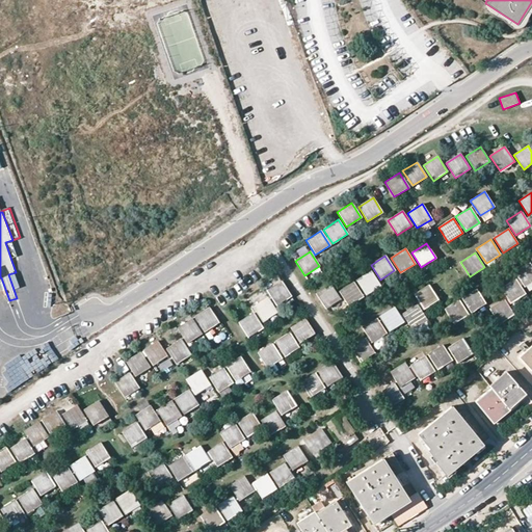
[(531,281),(531,267),(529,263),(514,271),(525,287),(531,281)]
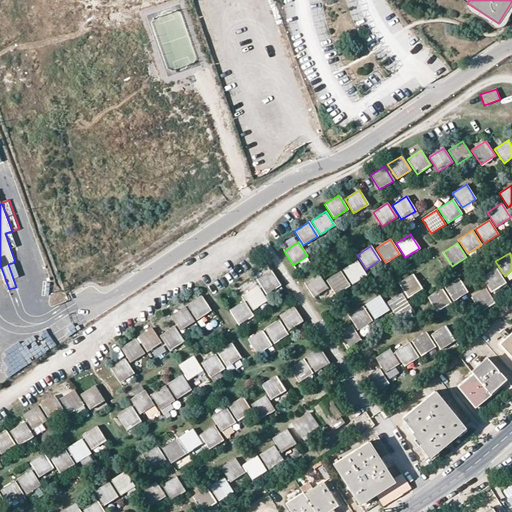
[(366,275),(356,261),(343,270),(352,284),(366,275)]
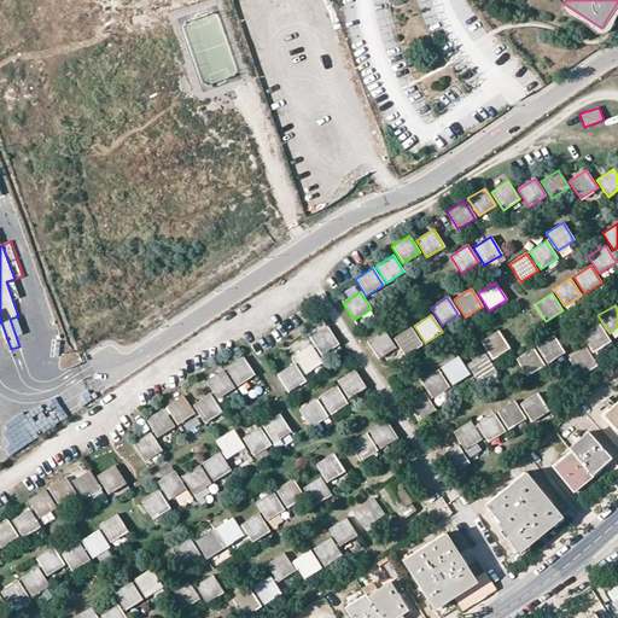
[(593,351),(610,340),(599,324),(582,334),(593,351)]
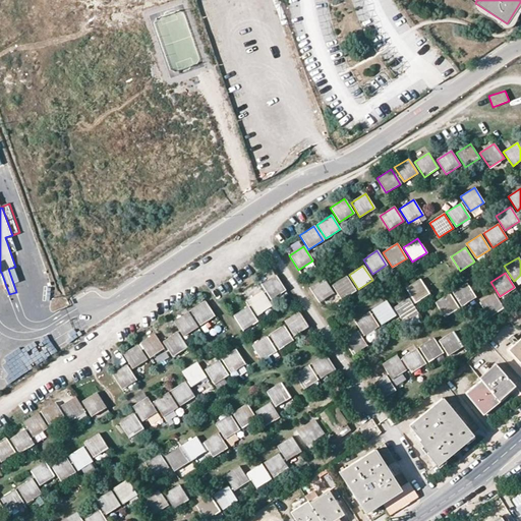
[(262,285),(271,299),(285,290),(276,276),(262,285)]
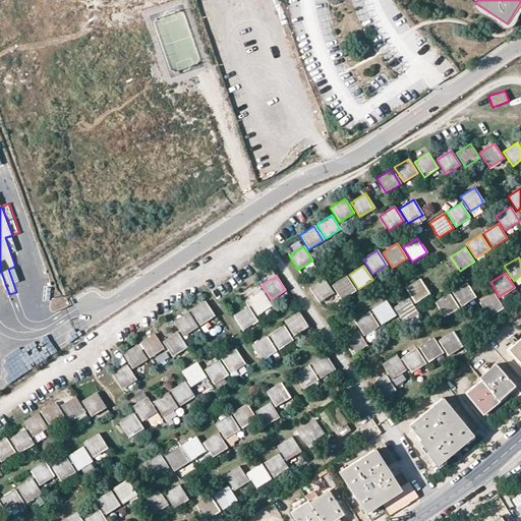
[(341,299),(355,291),(346,276),(332,285),(341,299)]
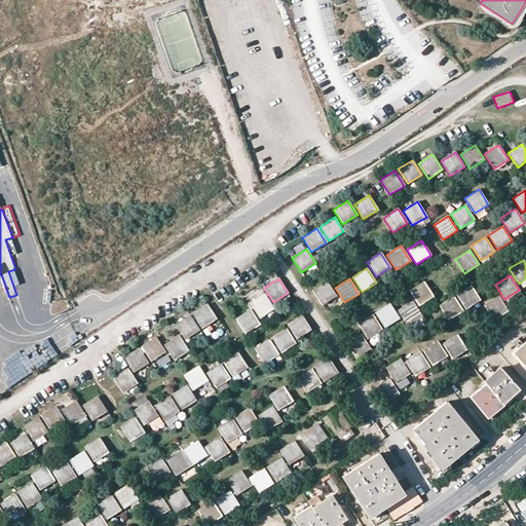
[(336,296),(327,282),(312,291),(322,305),(336,296)]
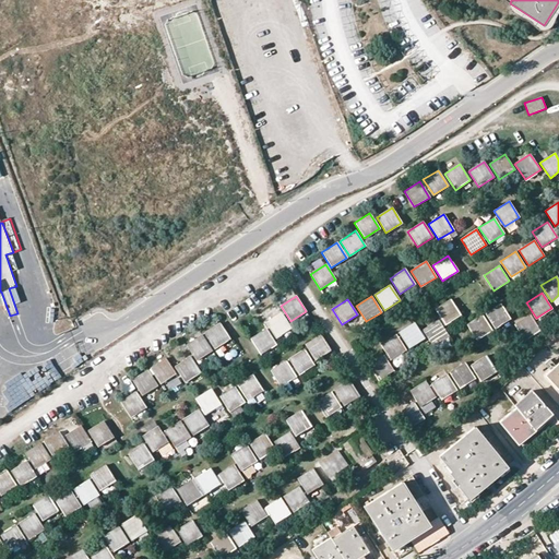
[(445,325),(461,316),(450,299),(435,309),(445,325)]
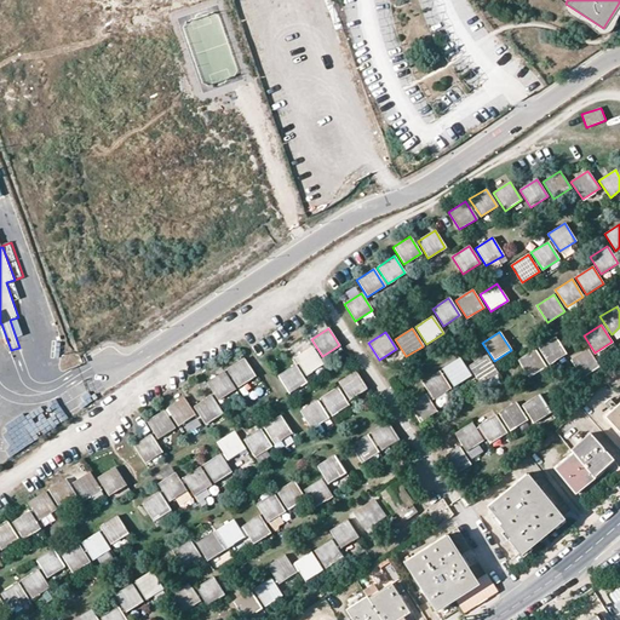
[(550,365),(566,354),(555,337),(538,348),(550,365)]
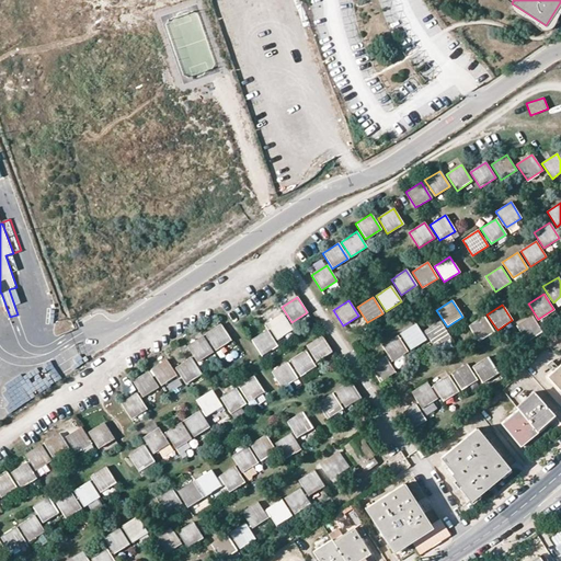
[(282,315),(267,324),(277,340),(292,330),(282,315)]
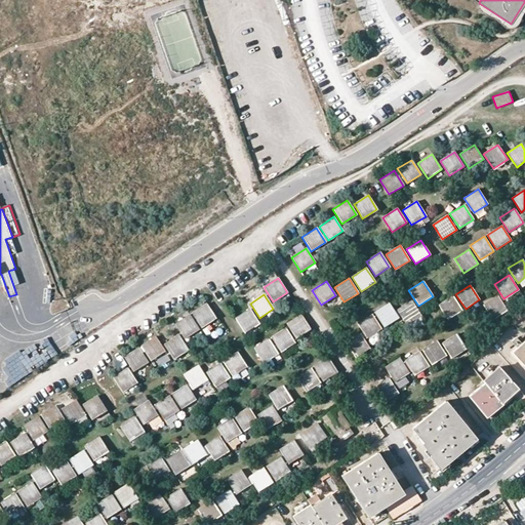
[(493,319),(507,311),(498,295),(483,305),(493,319)]
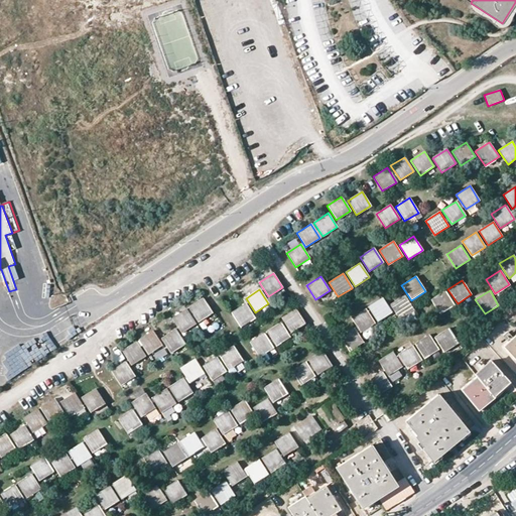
[(455,305),(445,291),(431,300),(440,314),(455,305)]
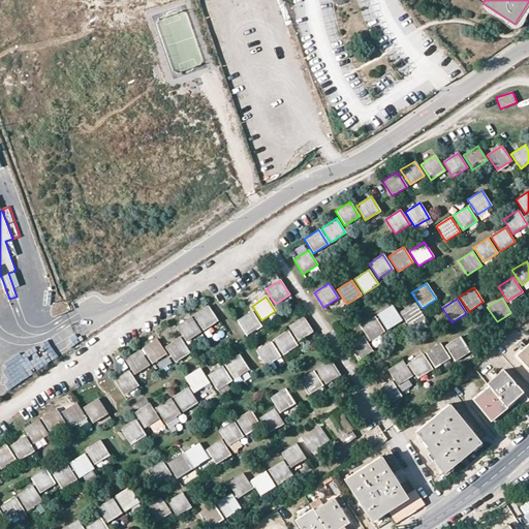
[(424,318),(414,303),(400,312),(409,328),(424,318)]
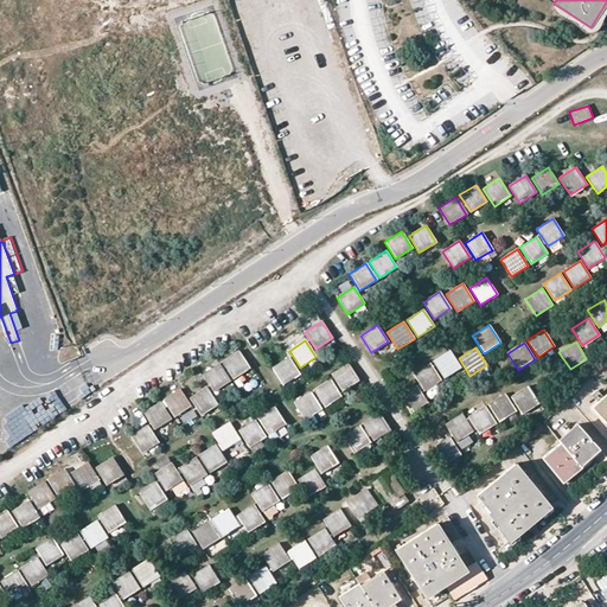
[(460,368),(449,351),(433,362),(445,378),(460,368)]
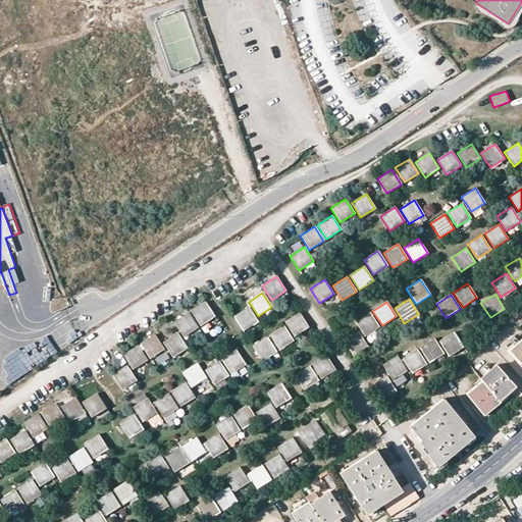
[(205,303),(191,312),(200,326),(214,317),(205,303)]
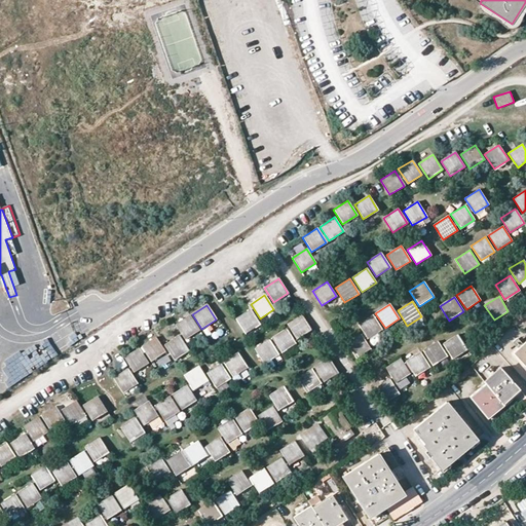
[(235,320),(245,334),(259,325),(250,310),(235,320)]
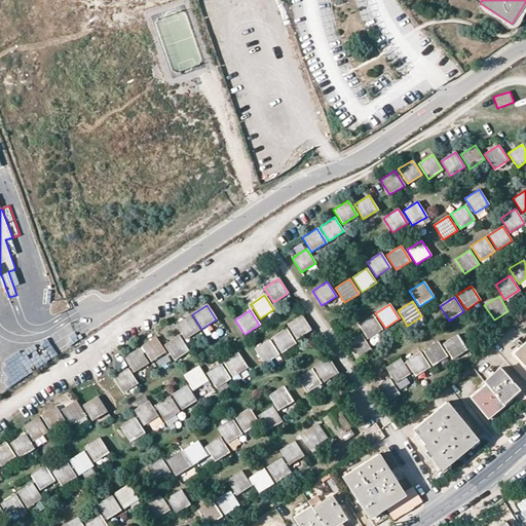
[(382,329),(373,314),(359,324),(368,338),(382,329)]
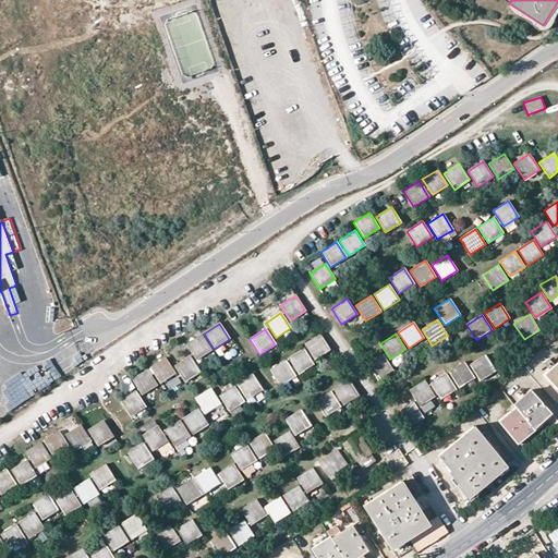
[(201,335),(186,344),(196,361),(211,350),(201,335)]
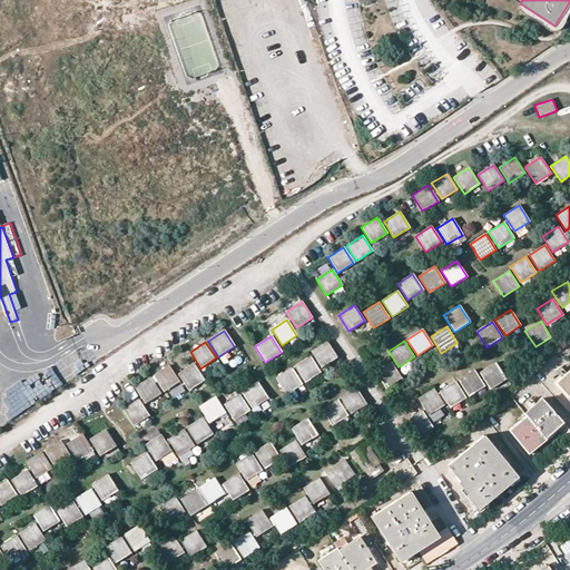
[(321,367),(336,357),(326,342),(312,352),(321,367)]
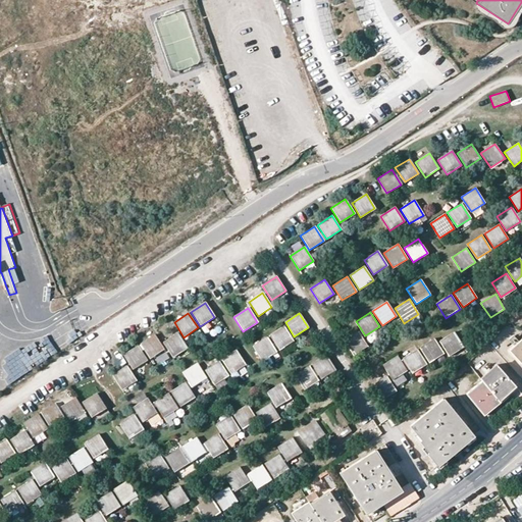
[(283,327),(270,335),(279,350),(293,342),(283,327)]
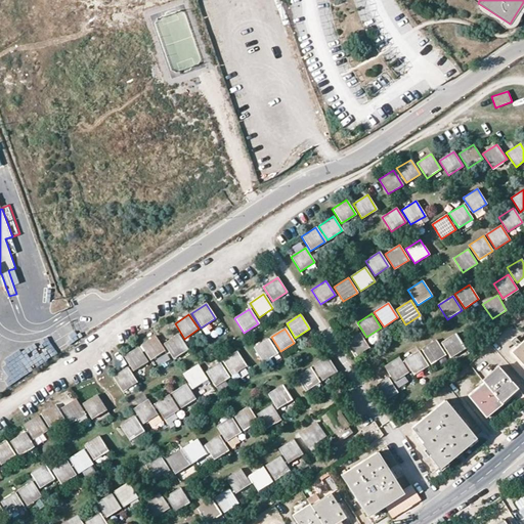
[(368,348),(359,333),(345,342),(355,356),(368,348)]
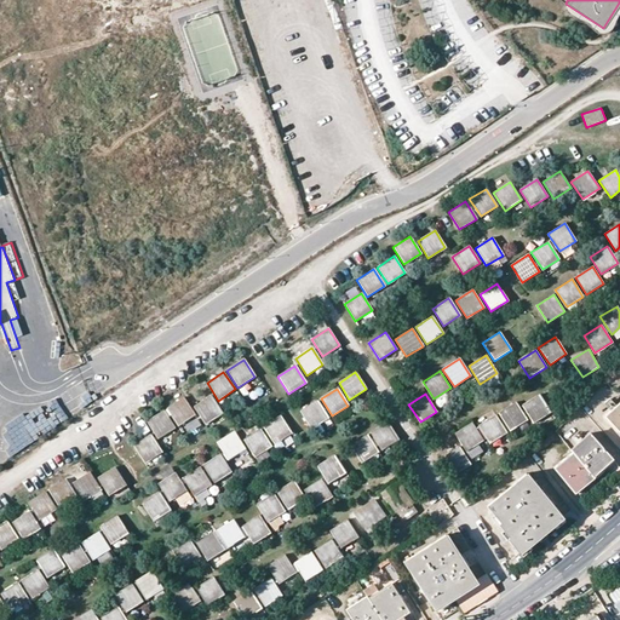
[(551,412),(539,395),(522,406),(533,423),(551,412)]
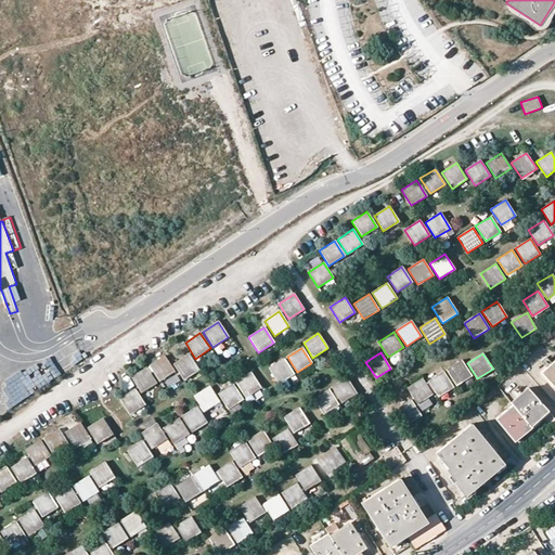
[(173,364),(183,381),(198,371),(189,356),(173,364)]
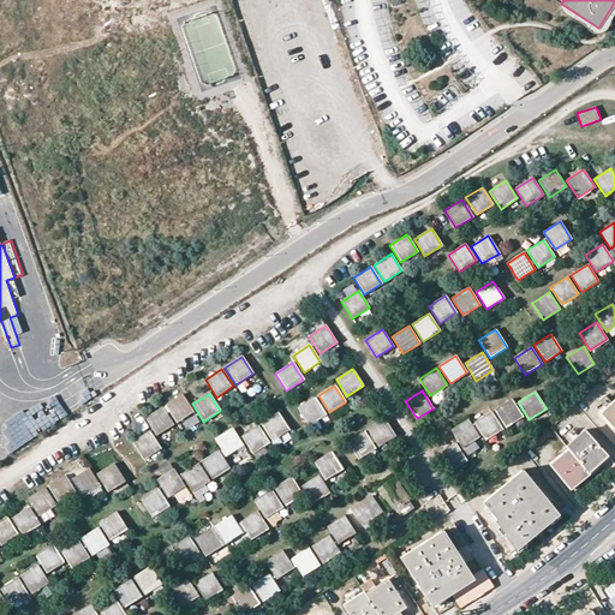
[(177,423),(192,413),(181,395),(166,406),(177,423)]
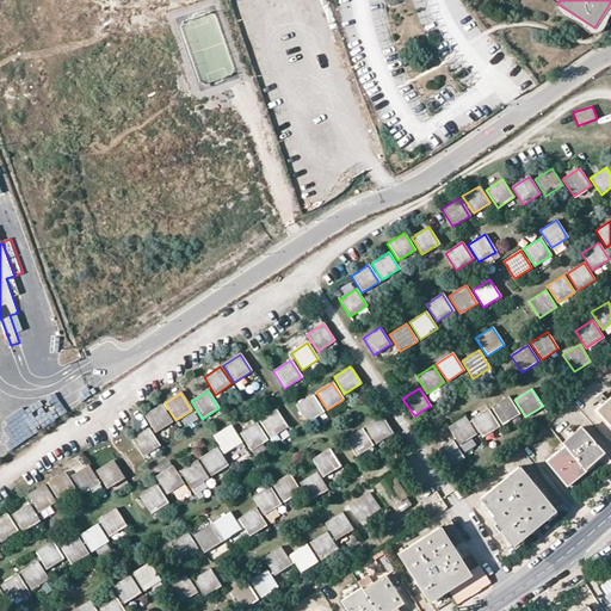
[(296,406),(307,423),(323,412),(313,395),(296,406)]
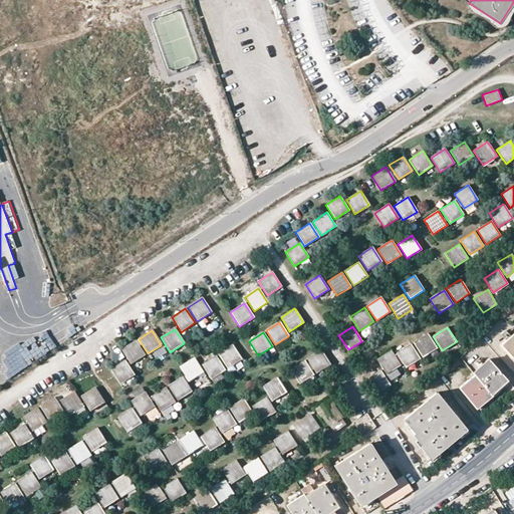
[(36,333),(21,345),(34,360),(48,348),(36,333)]
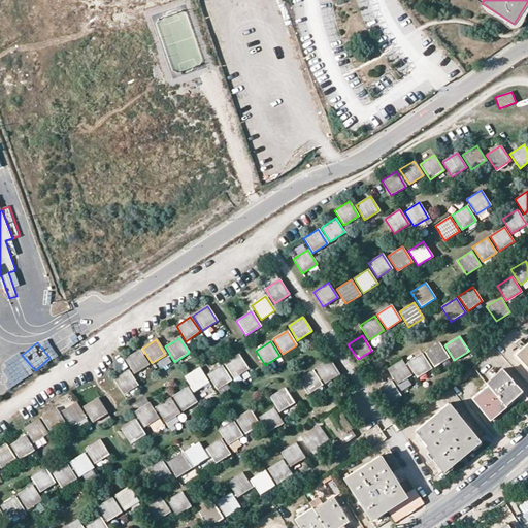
[(448,358),(439,343),(425,353),(434,367),(448,358)]
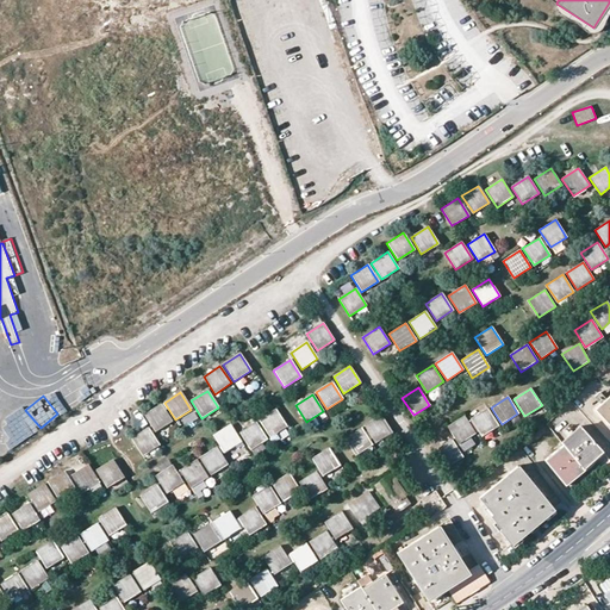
[(609,424),(609,397),(596,410),(609,424)]
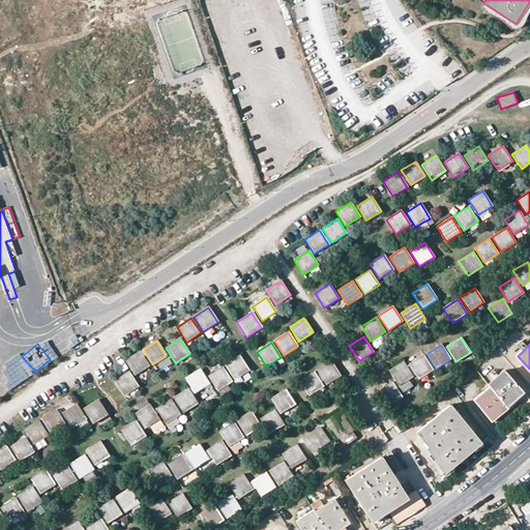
[(125,360),(135,375),(149,366),(140,352),(125,360)]
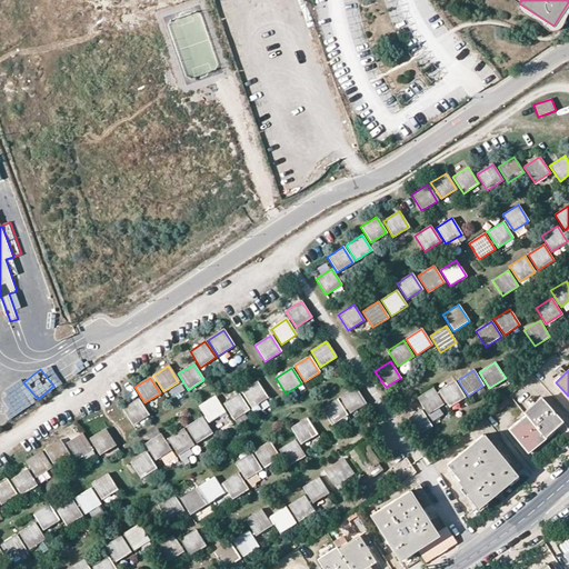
[(465,397),(455,381),(439,391),(449,407),(465,397)]
